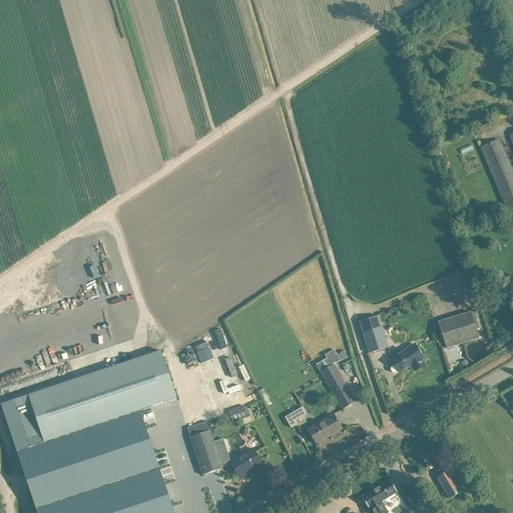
[(480,147),(507,210),(512,208),(512,133),(509,135),(512,144),(512,170),(499,139),(482,146),(480,147)]
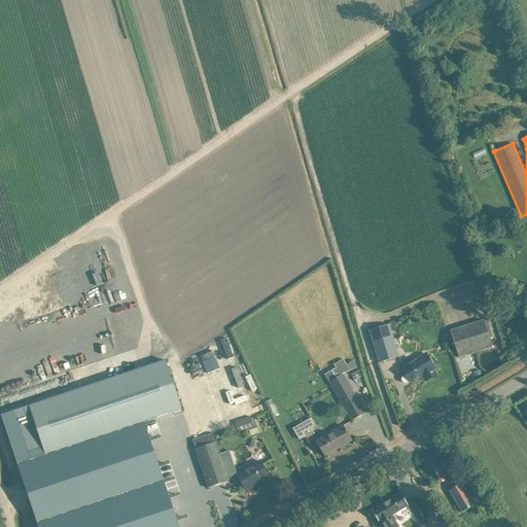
[(326,242),(321,244),(326,258),(331,256),(326,242)]
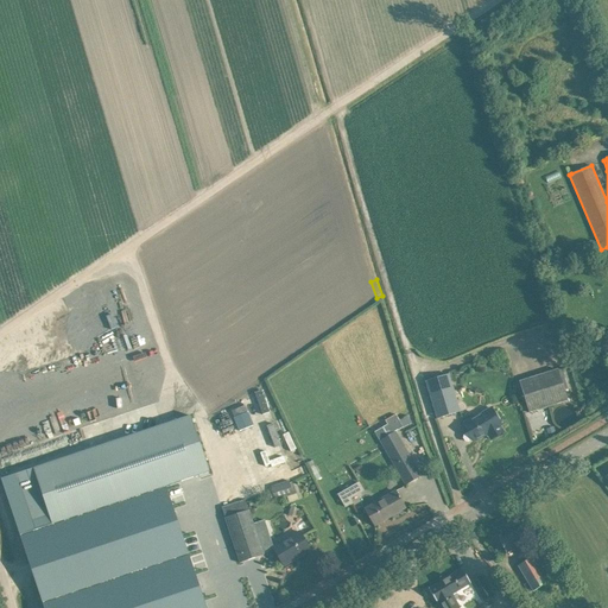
[(531,358),(523,361),(525,368),(533,366),(531,358)]
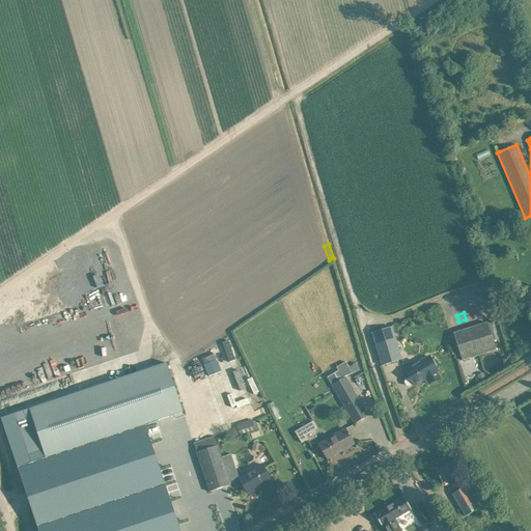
[(496,350),(487,323),(453,334),(462,360),(496,350)]
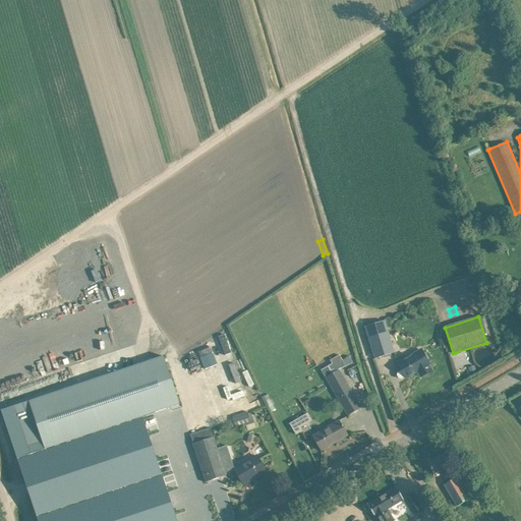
[(364,328),(375,359),(396,352),(385,321),(364,328)]
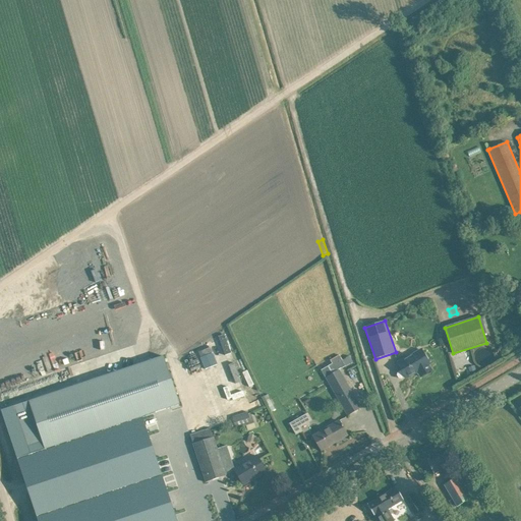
[(207,350),(210,359),(222,356),(219,347),(207,350)]
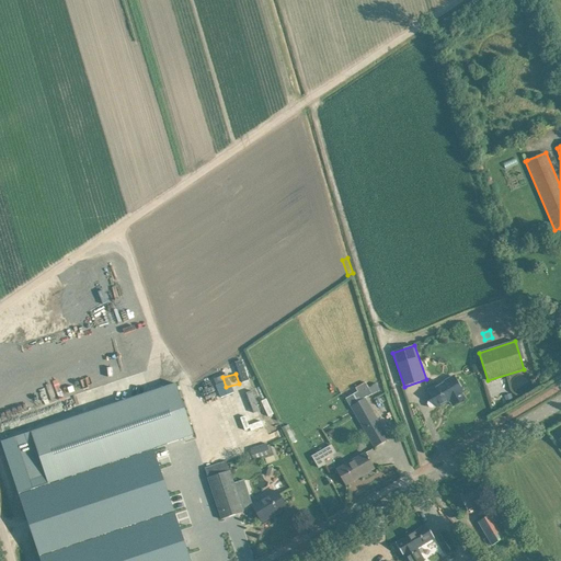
[(428,401),(428,404),(430,408),(433,408),(437,405),(437,408),(449,400),(453,405),(465,399),(461,393),(462,392),(457,384),(454,377),(428,391),(433,399),(428,401)]
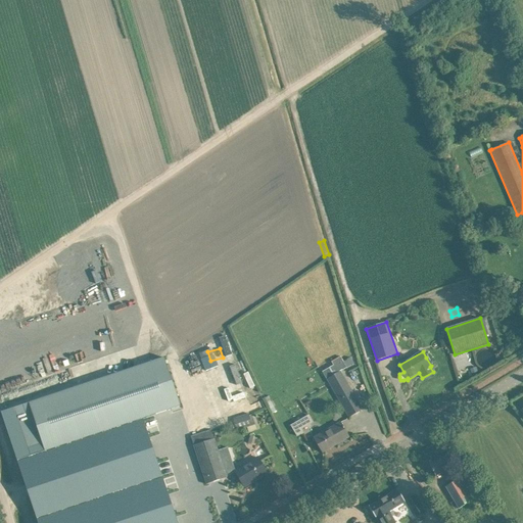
[(347,368),(340,357),(331,362),(333,366),(322,372),(348,418),(363,410),(341,371),(347,368)]
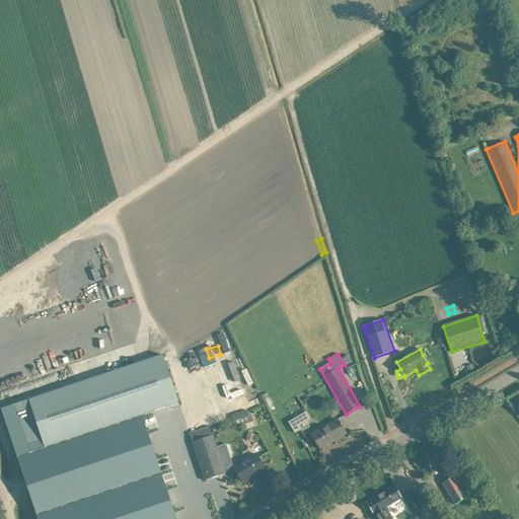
[(14,404),(1,410),(38,518),(176,518),(142,416),(179,403),(169,374),(163,355),(156,357),(137,364),(28,399),(14,404)]
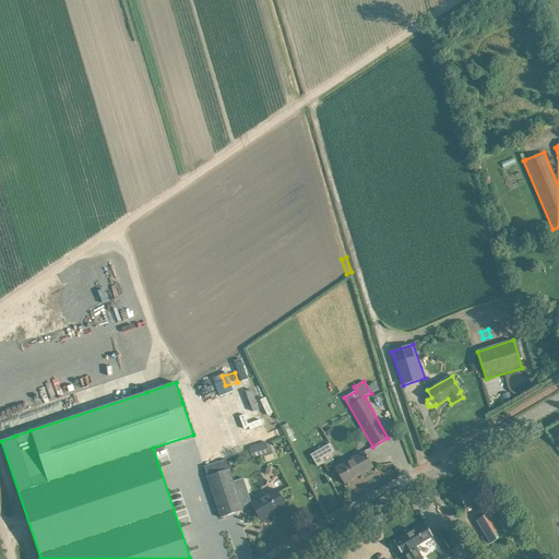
[(273,412),(278,411),(274,393),(268,395),(273,412)]
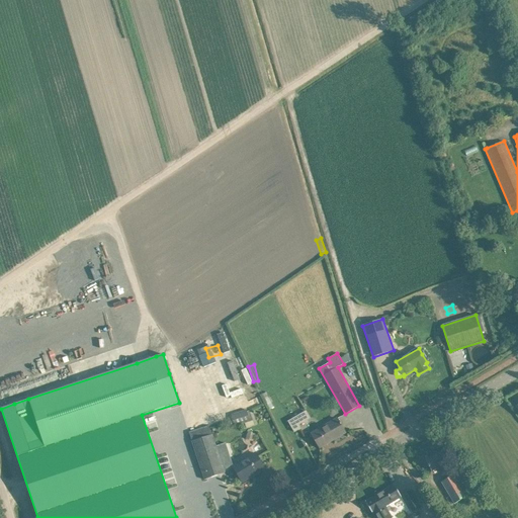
[(239,394),(250,389),(248,383),(236,389),(239,394)]
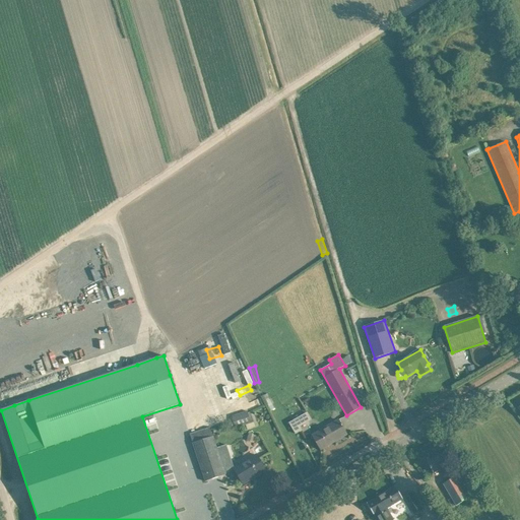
[(251,424),(247,410),(232,415),(235,428),(251,424)]
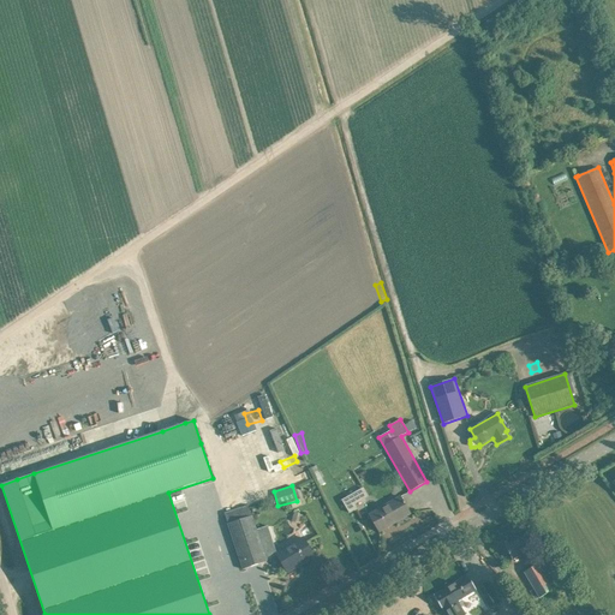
[(369,514),(380,532),(410,514),(400,496),(369,514)]
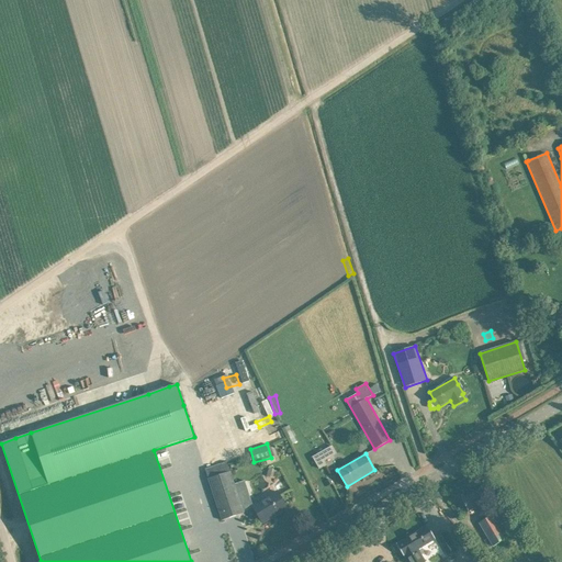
[(339,467),(343,461),(337,457),(333,463),(339,467)]
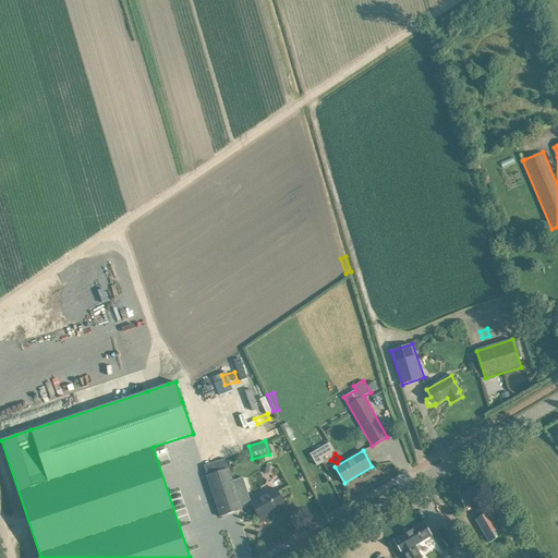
[(242,510),(239,499),(226,459),(204,466),(220,517),(242,510)]
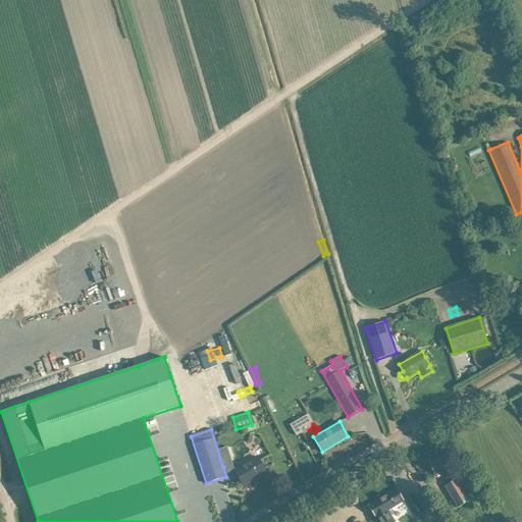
[(249,435),(247,442),(255,445),(257,437),(249,435)]
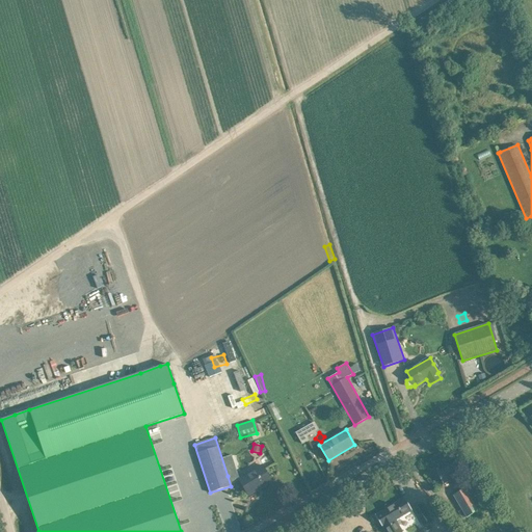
[(454,485),(460,481),(457,476),(457,475),(451,464),(437,474),(444,484),(450,480),(454,485)]
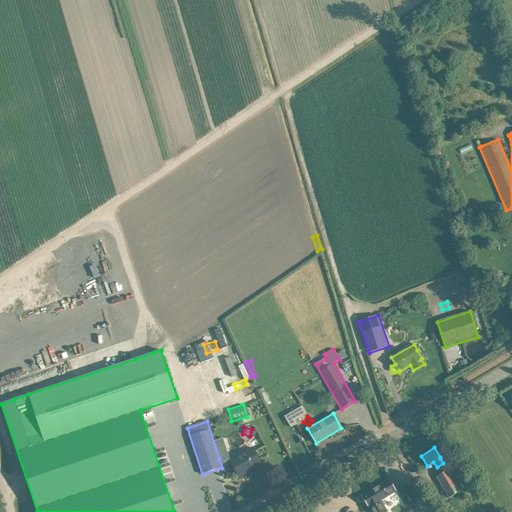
[(247,470),(260,462),(252,448),(230,461),(239,477),(247,472),(247,470)]
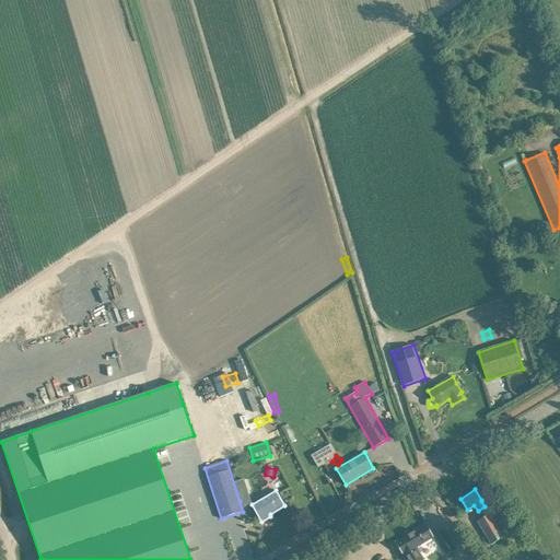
[(490,514),(477,522),(491,545),(503,537),(490,514)]
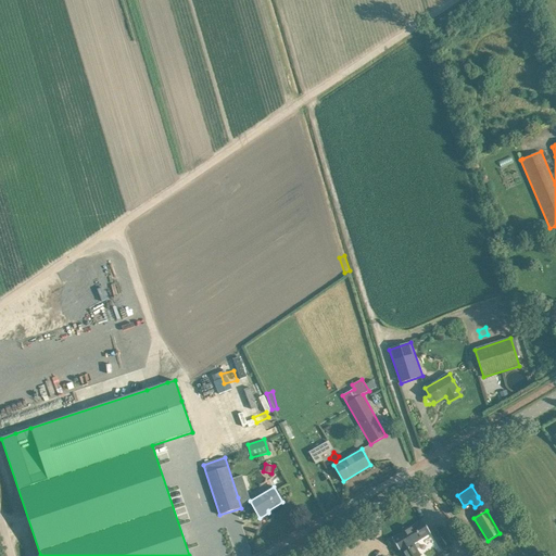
[(405,531),(393,539),(403,555),(420,555),(421,555),(414,543),(430,533),(429,530),(422,521),(405,531)]
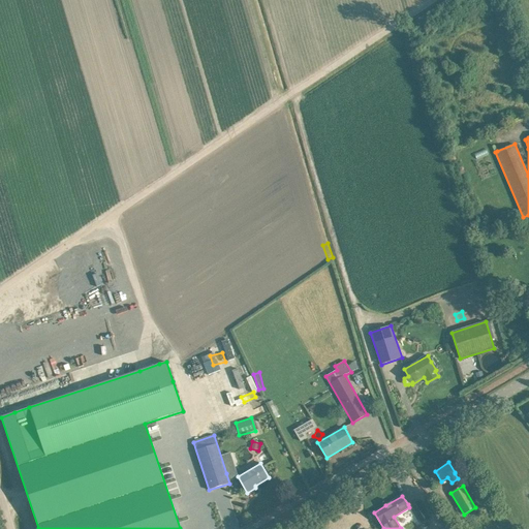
[(411,506),(419,520),(428,516),(418,501),(411,506)]
